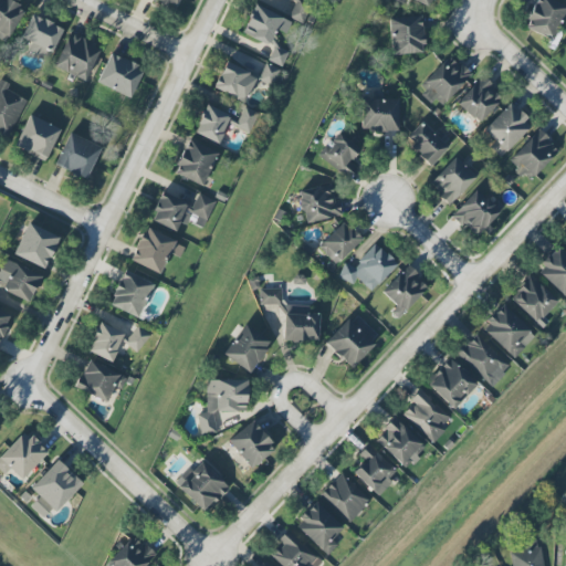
[(153,0),(174,10),(178,0),(153,0)]
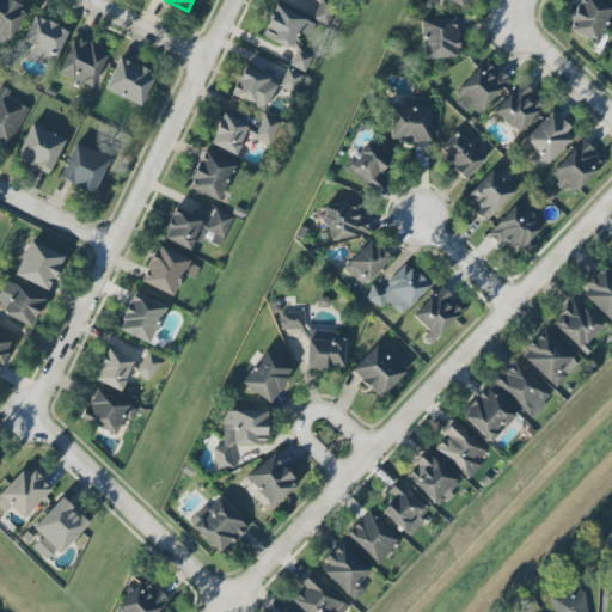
[(316,0),(319,1),(312,19),(328,25),(336,2),(329,0),(316,0)]
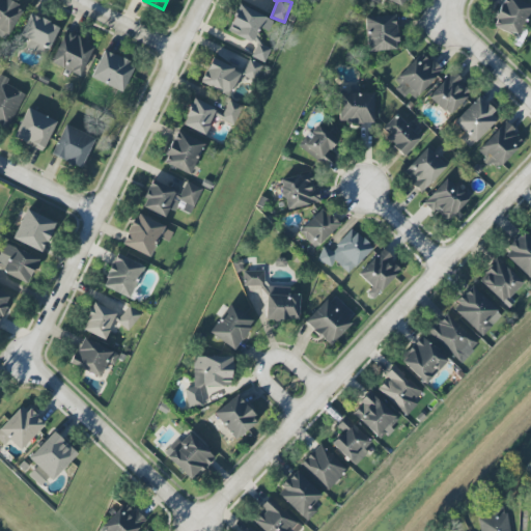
[(501,0),(491,26),(519,37),(530,7),(530,5),(519,0),(501,0)]
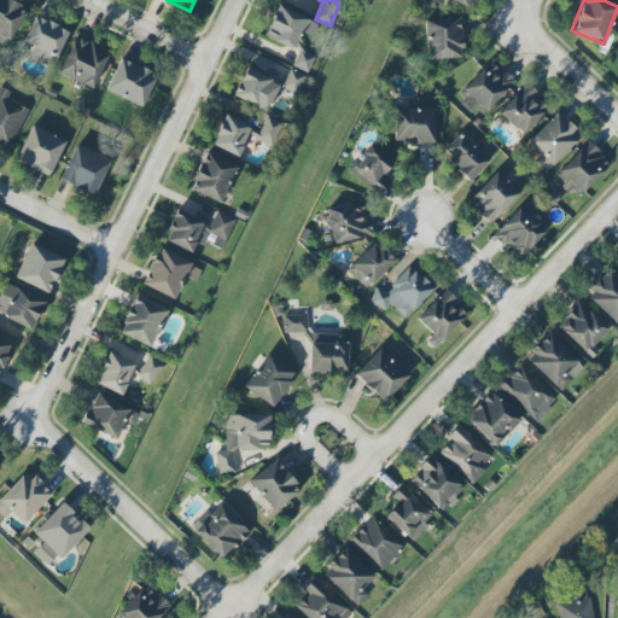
[(302,31),(310,36),(316,24),(278,5),(263,35),(292,50),(302,31)]
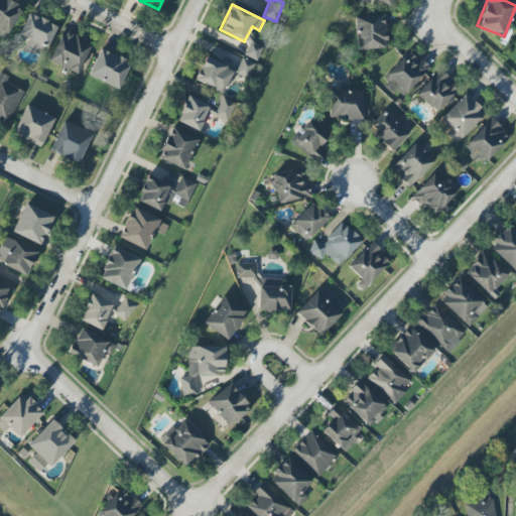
[(45,54),(56,24),(27,13),(19,35),(27,38),(24,47),(45,54)]
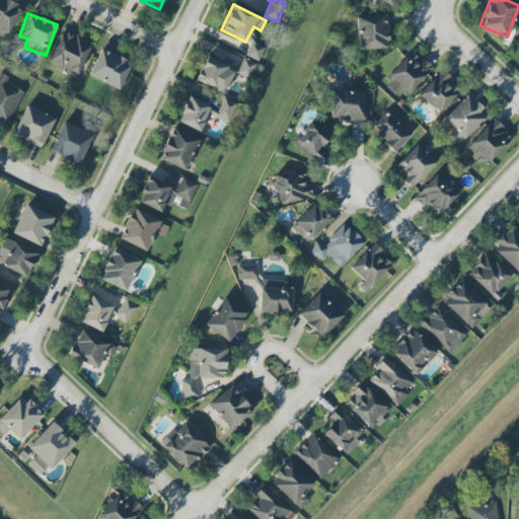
[(355,16),(360,52),(389,48),(385,13),(355,16)]
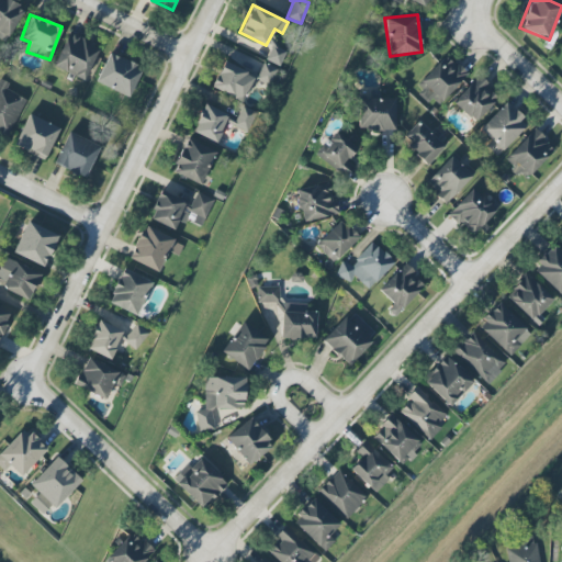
[(83,81),(99,47),(67,33),(53,68),(83,81)]
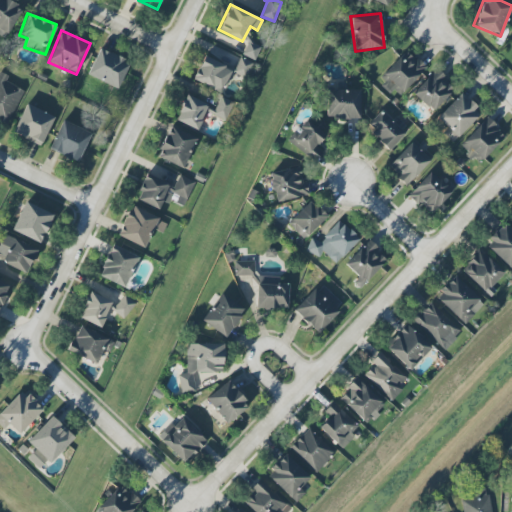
[(260,45),(247,40),(242,55),(255,60),(260,45)]
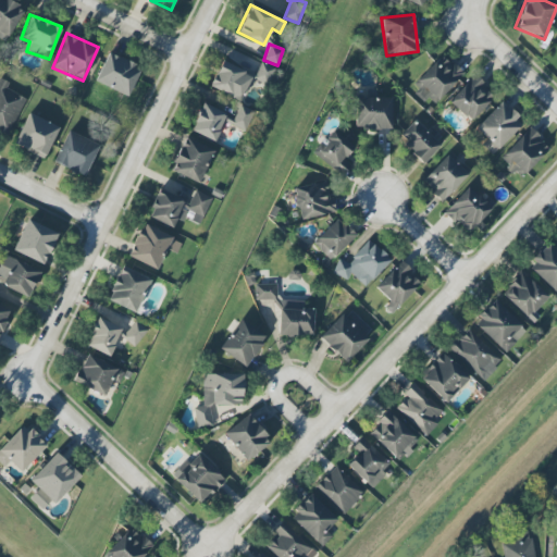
[(130,96),(140,65),(106,53),(95,84),(130,96)]
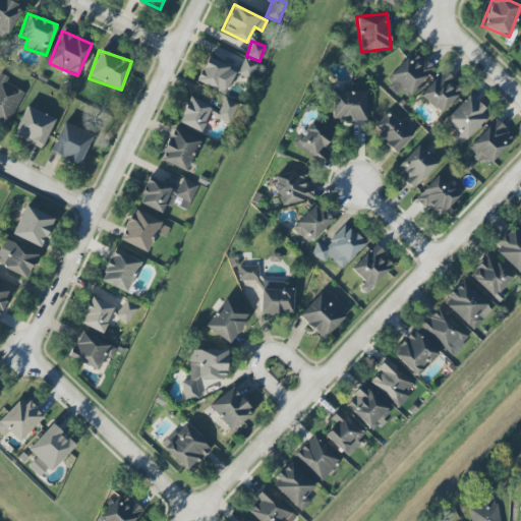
[(397,94),(403,88),(408,94),(435,69),(423,56),(419,59),(413,52),(384,79),(397,94)]
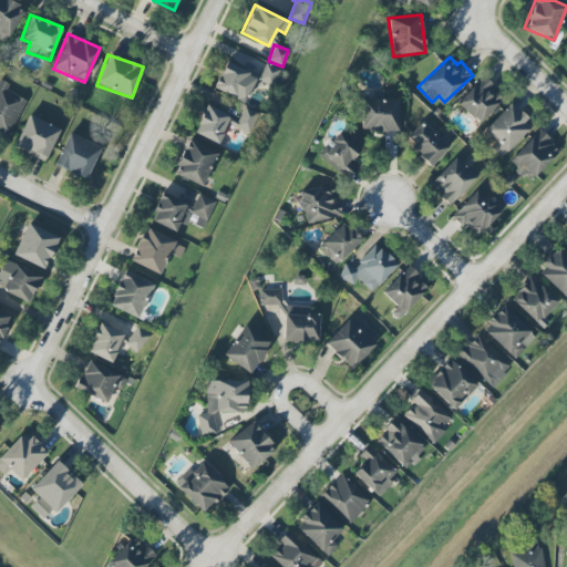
[(213,89),(247,103),(256,80),(272,86),(280,70),(265,63),(259,76),(225,62),(213,89)]
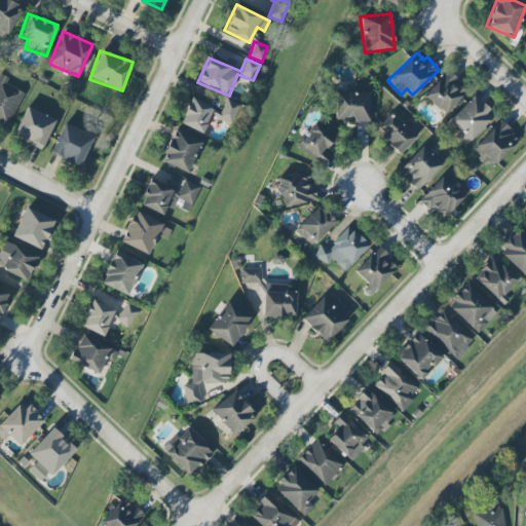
[(466,92),(446,72),(423,95),(443,115),(466,92)]
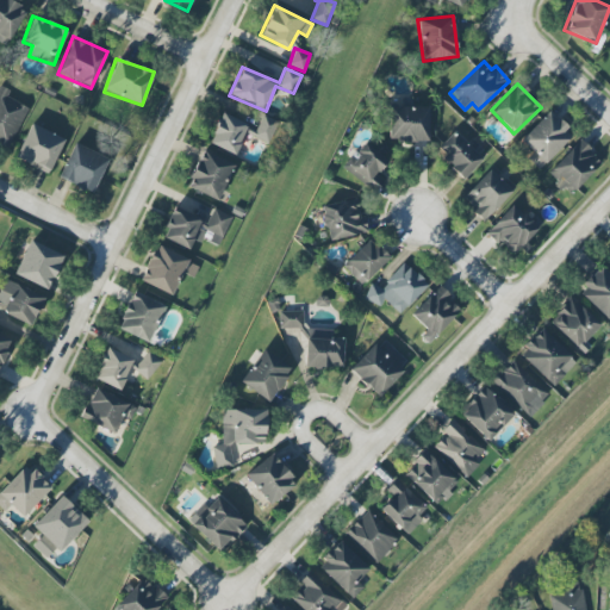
[(429,107),(388,106),(387,141),(428,142),(429,107)]
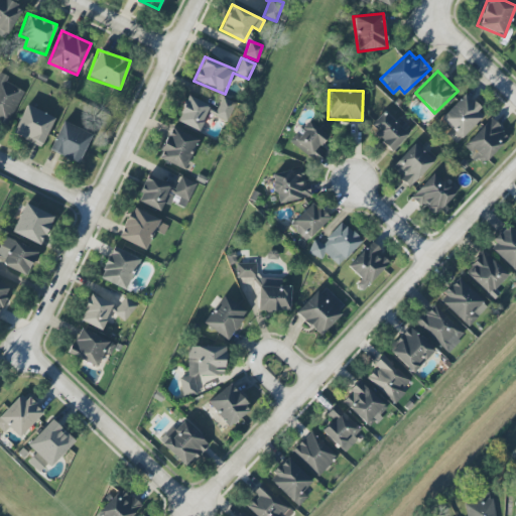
[(445,134),(456,144),(485,113),(464,94),(440,118),(450,129),(445,134)]
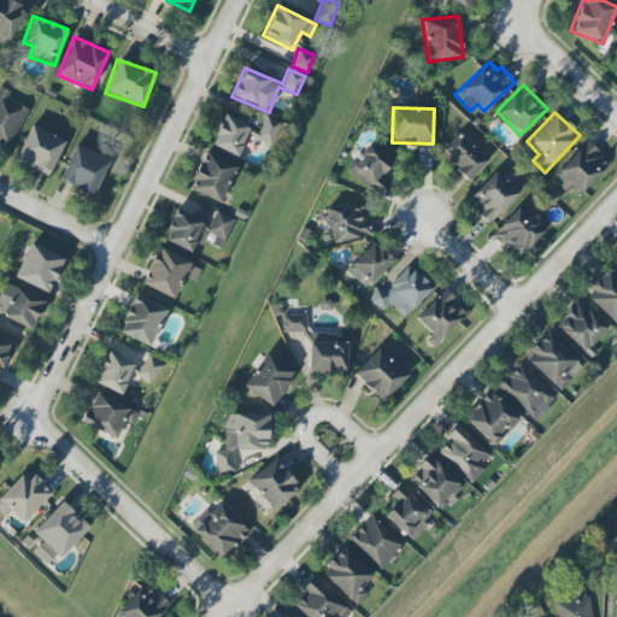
[(211,145),(238,157),(247,133),(254,136),(257,129),(224,115),(211,145)]
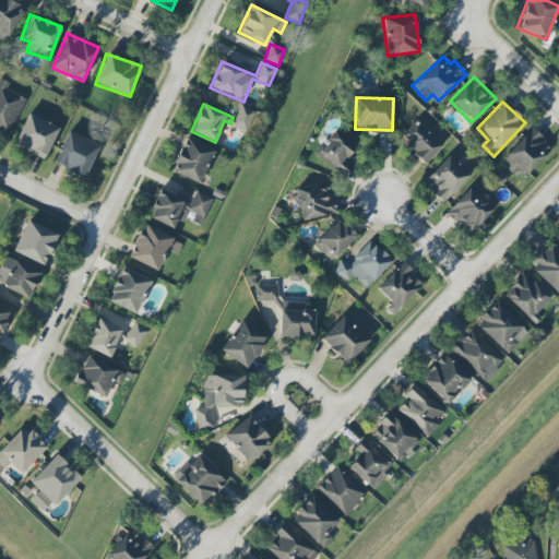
[(59,127),(27,114),(14,145),(45,159),(59,127)]
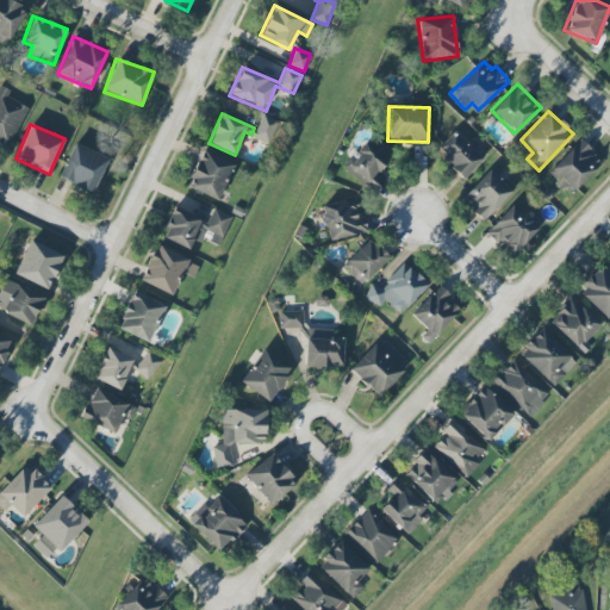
[(464,179),(483,160),(453,132),(435,151),(464,179)]
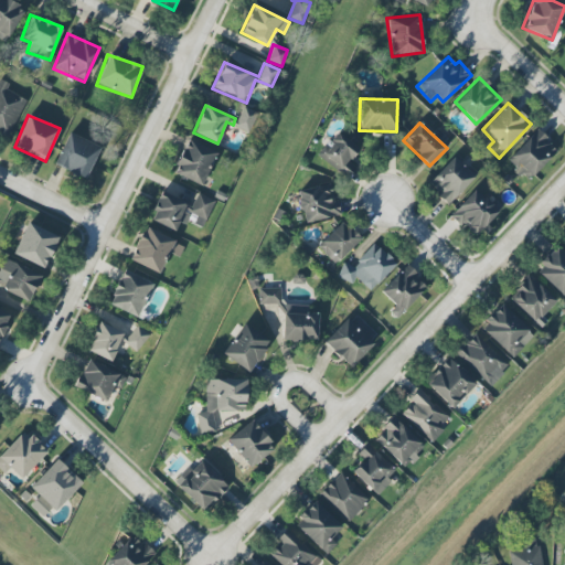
[(507,161),(521,174),(524,171),(531,178),(557,149),(535,129),(507,161)]
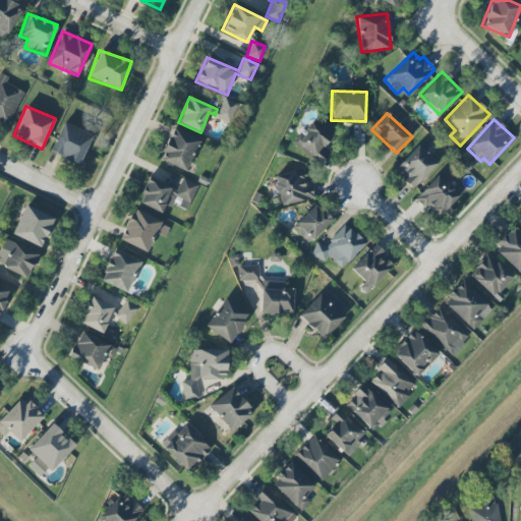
[(328,154),(323,150),(332,135),(309,121),(293,146),(322,164),(328,154)]
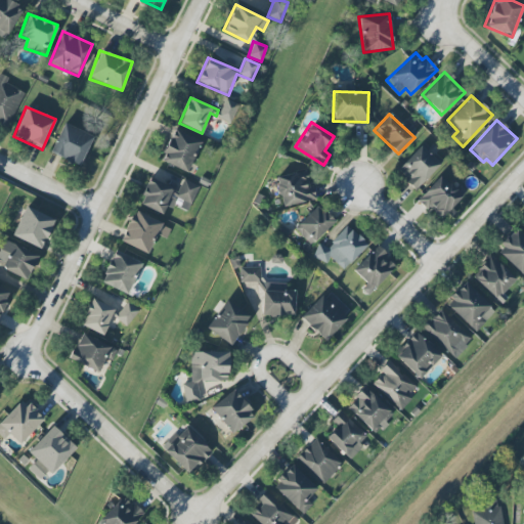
[(93,136),(63,123),(49,153),(79,167),(93,136)]
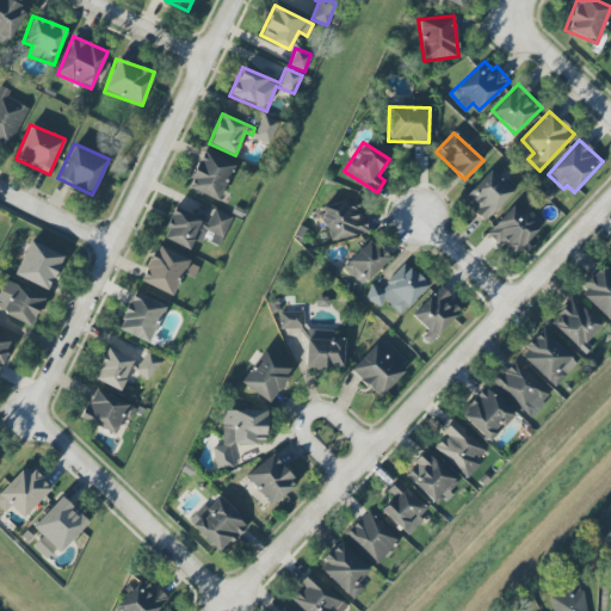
[(186,187),(218,201),(234,164),(202,150),(186,187)]
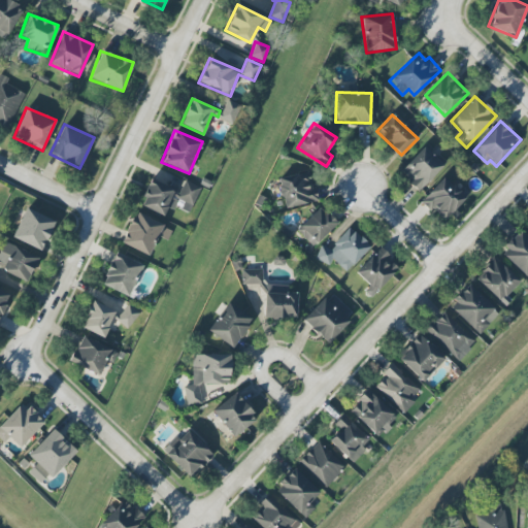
[(419,191),(444,163),(425,144),(399,172),(419,191)]
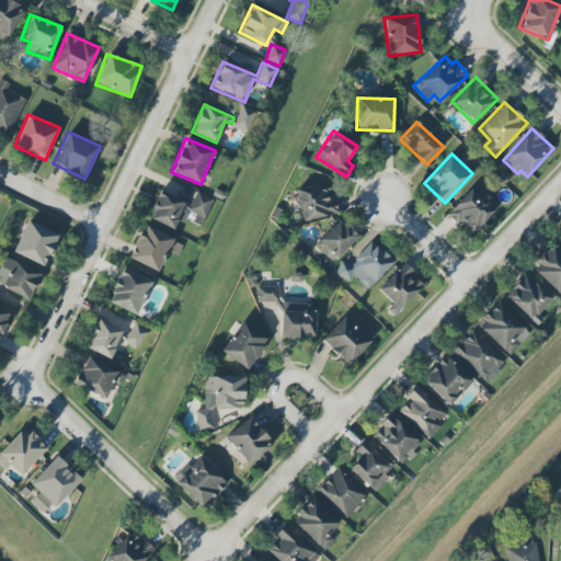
[(296,191),(300,220),(335,215),(331,185),(296,191)]
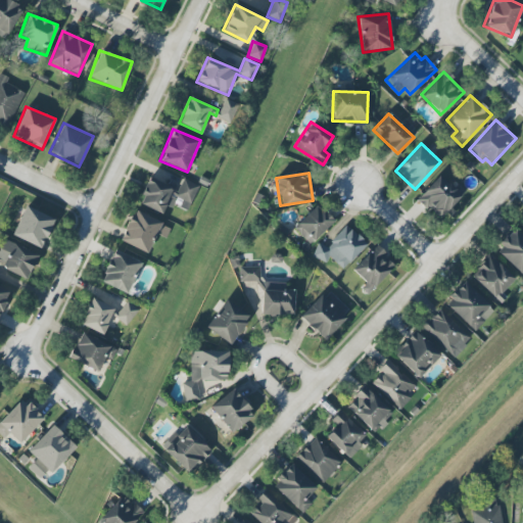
[(442,219),(464,189),(457,185),(455,188),(436,175),(417,201),(442,219)]
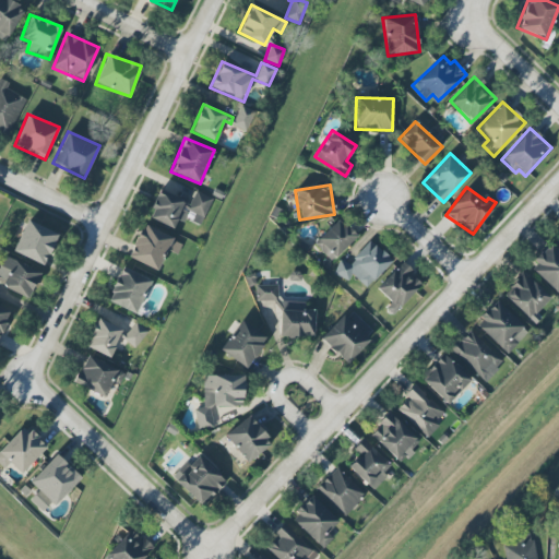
[(201,225),(212,198),(194,191),(190,203),(158,190),(147,218),(174,228),(176,221),(183,223),(186,218),(201,225)]
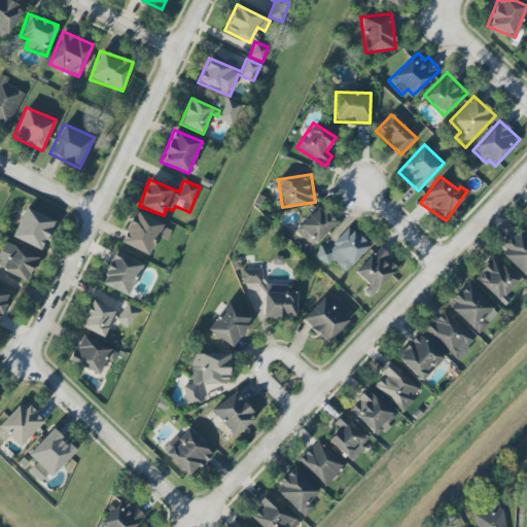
[(337,223),(318,206),(295,230),(313,247),(337,223)]
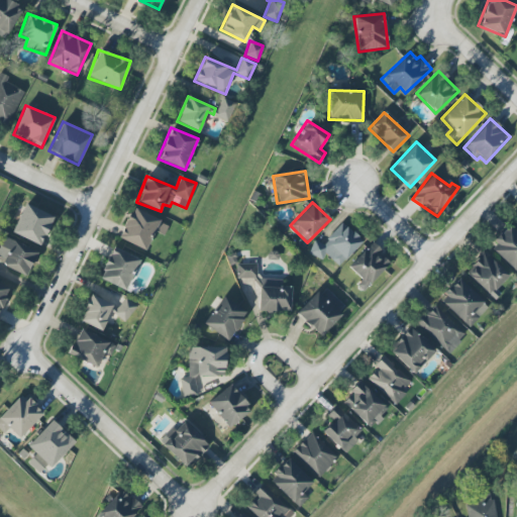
[(12,232),(41,245),(54,216),(24,204),(12,232)]
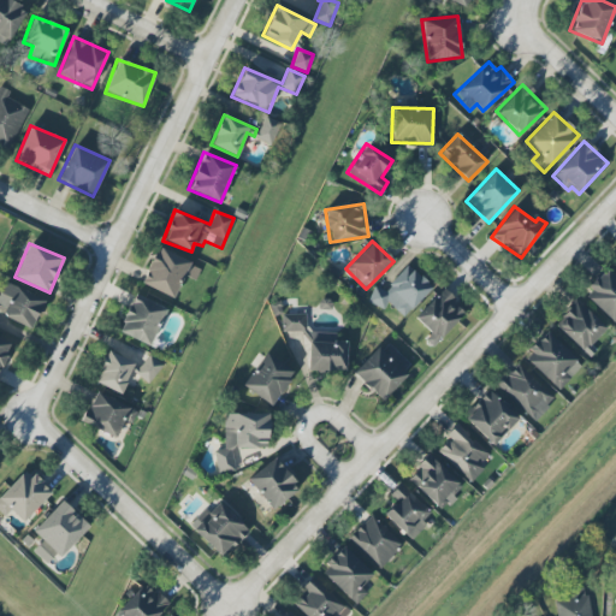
[(141,284),(173,298),(184,276),(195,280),(201,267),(158,248),(141,284)]
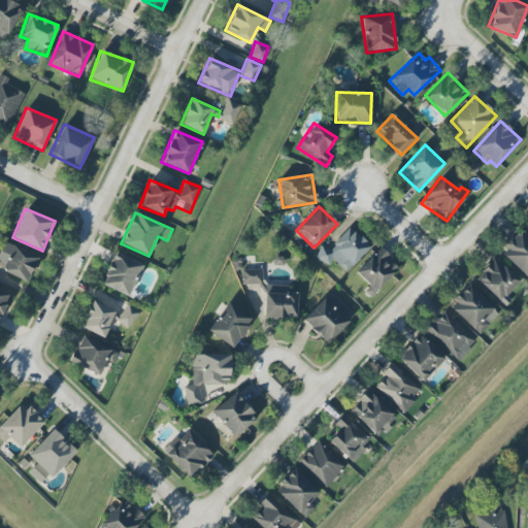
[(345,272),(369,246),(350,227),(328,250),(324,245),(315,256),(326,266),(333,260),(345,272)]
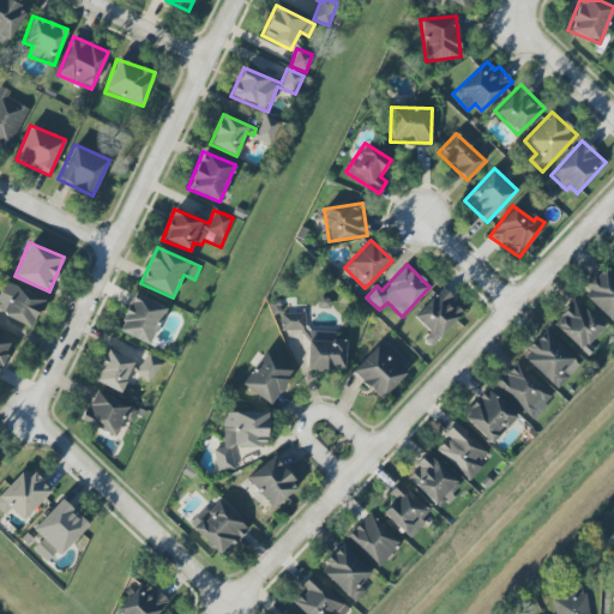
[(581,292),(613,326),(613,277),(605,269),(581,292)]
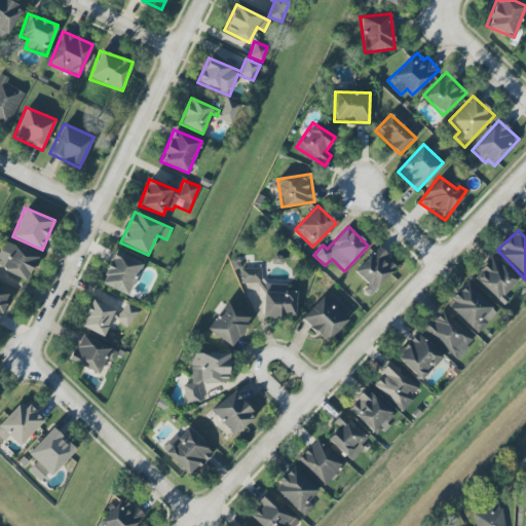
[(38,257),(5,241),(0,252),(0,267),(26,280),(38,257)]
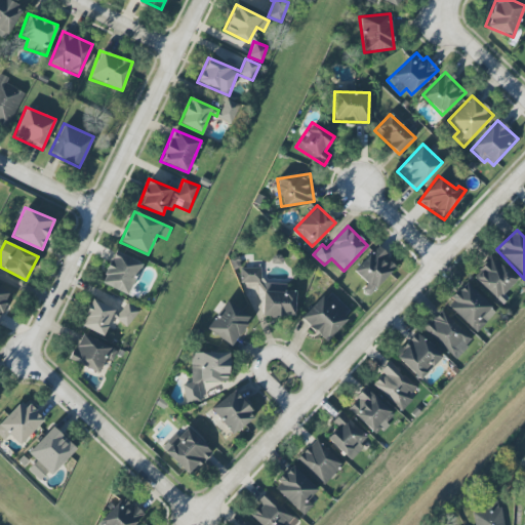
[(367,283),(361,289),(368,295),(397,266),(376,246),(353,271),(367,283)]
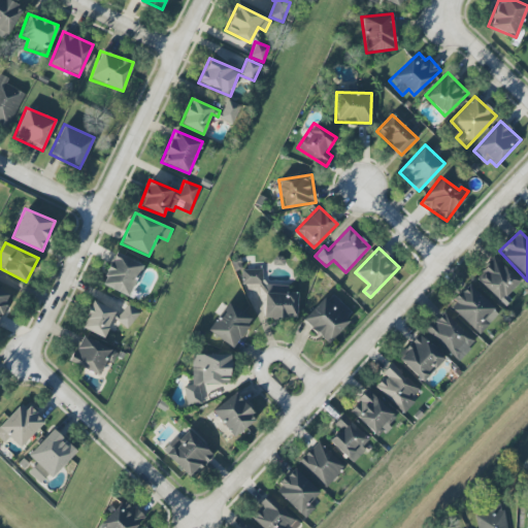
[(142,265),(114,253),(101,285),(128,296),(142,265)]
